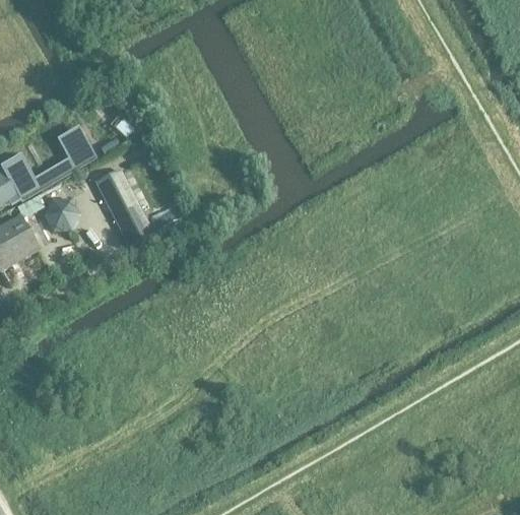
[(124,119),(116,127),(127,138),(135,129),(124,119)]
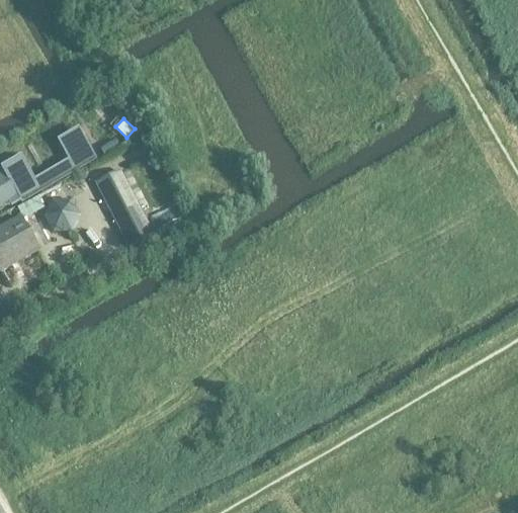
[(20,152),(3,161),(6,167),(20,192),(21,194),(94,152),(78,122),(59,134),(71,154),(33,175),(20,152)]
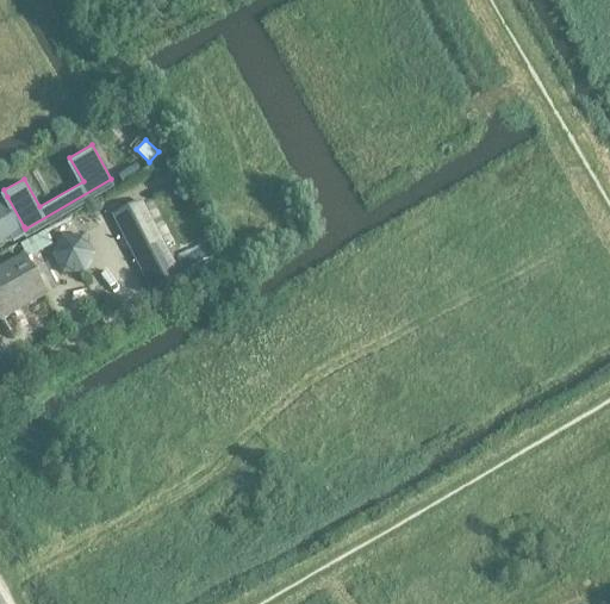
[(136,160),(117,170),(122,180),(141,169),(136,160)]
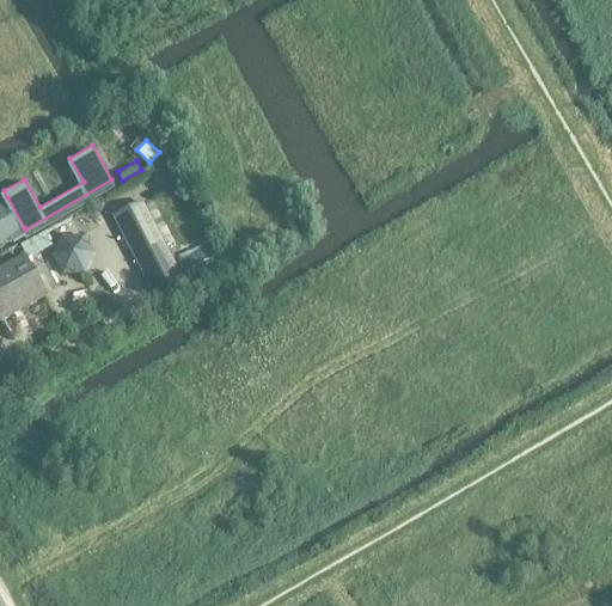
[(22,228),(24,227),(7,197),(0,202),(0,240),(22,230),(22,228)]
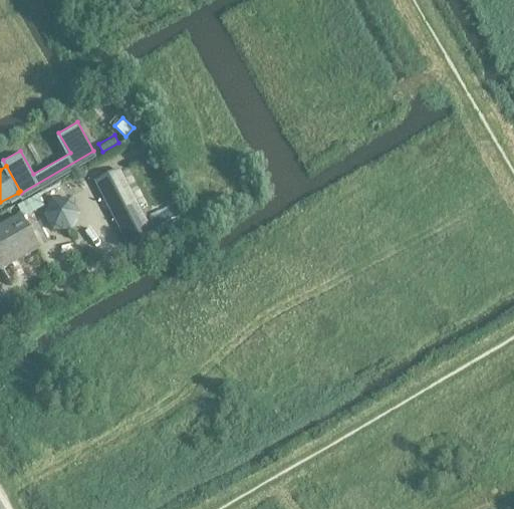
[(119,166),(96,178),(130,242),(153,230),(119,166)]
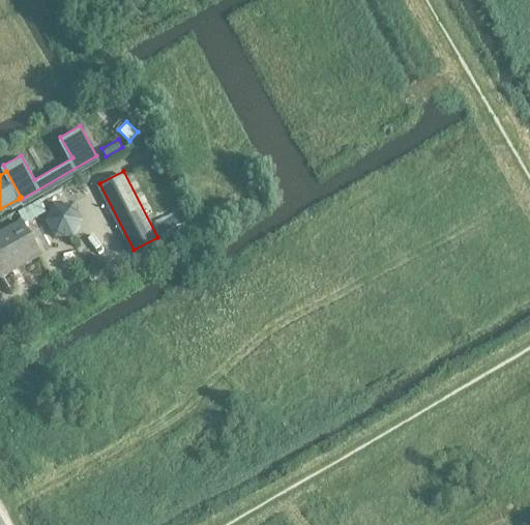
[(25,217),(47,207),(40,196),(20,207),(25,217)]
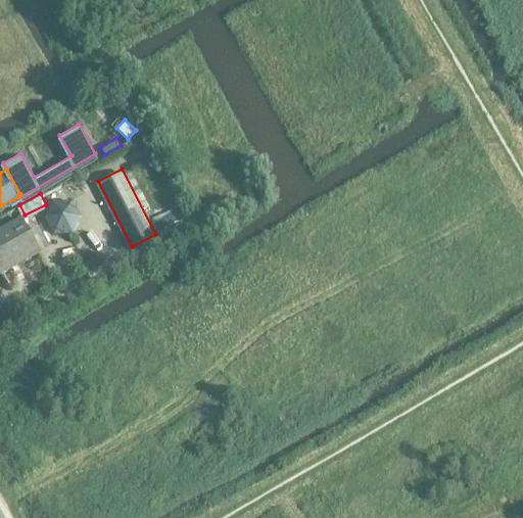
[(53,198),(47,212),(54,228),(70,228),(80,213),(70,197),(53,198)]
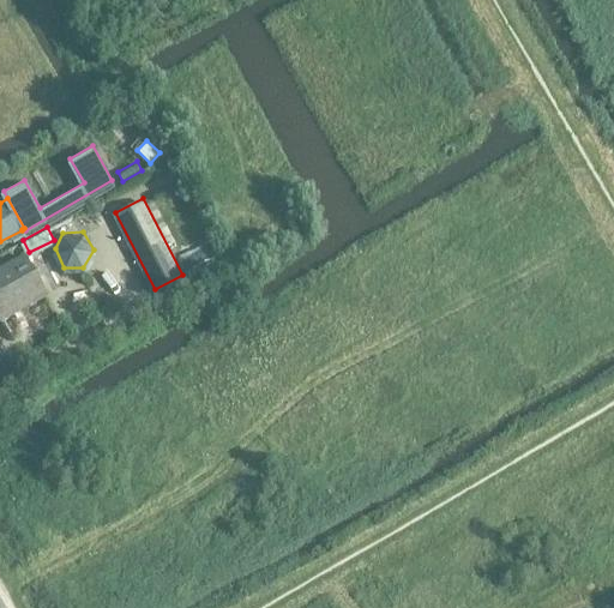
[(0,320),(1,321),(0,320),(48,295),(25,253),(0,266),(0,320)]
